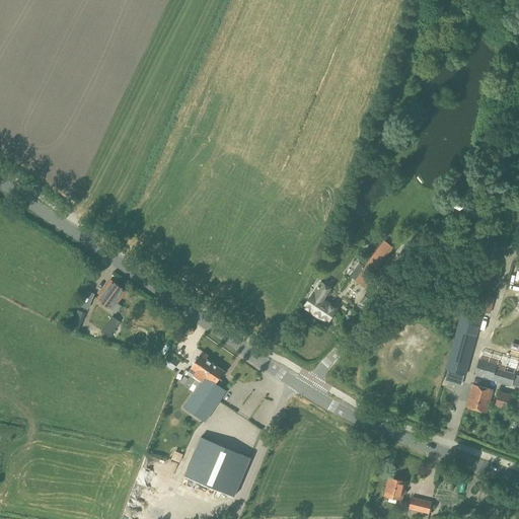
[(408,73),(409,63),(400,62),(399,72),(408,73)]
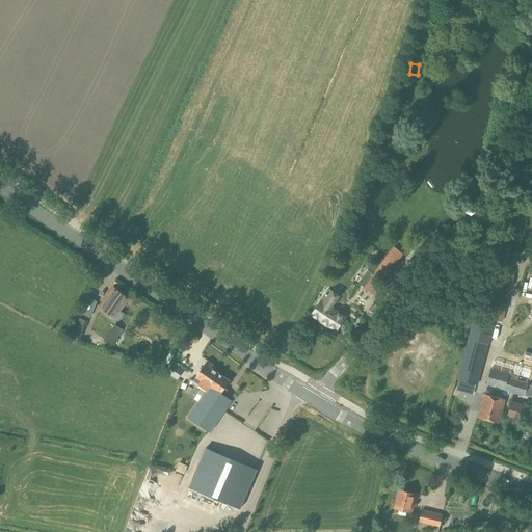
[(364,287),(364,288),(373,295),(392,270),(403,255),(387,242),(367,268),(369,269),(358,284),(364,287)]
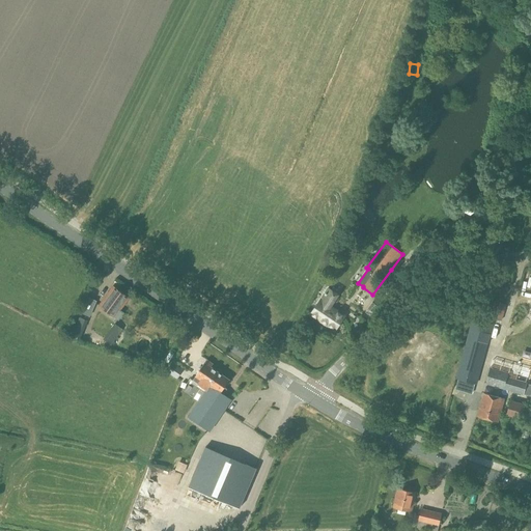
[(357,285),(347,292),(361,308),(370,301),(357,285)]
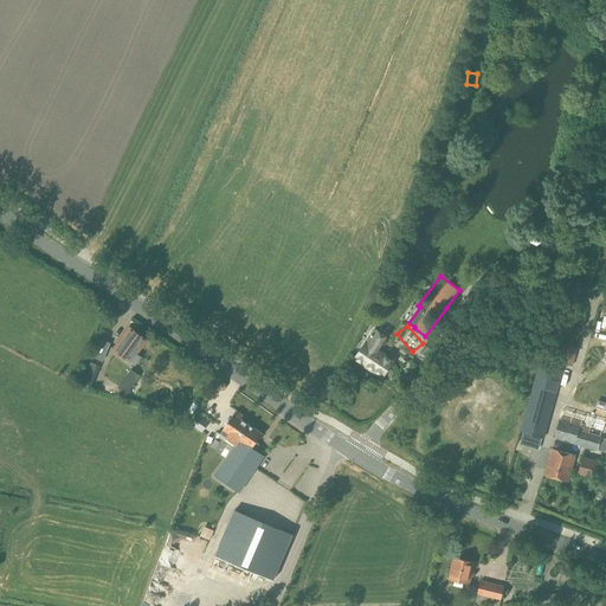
[(130,327),(114,349),(130,362),(147,340),(130,327)]
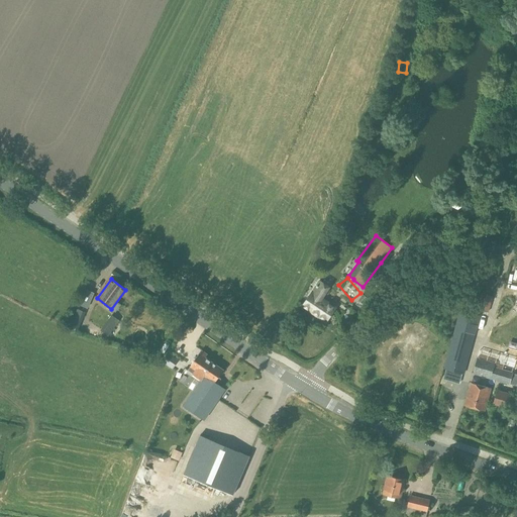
[(317,285),(327,291),(329,287),(320,281),(317,285)]
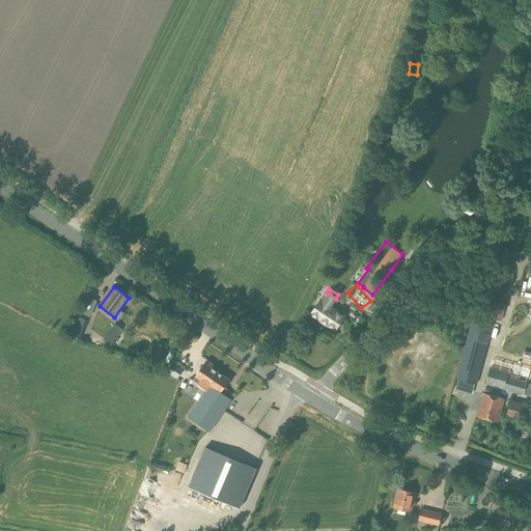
[(331,307),(336,299),(326,292),(312,314),(335,330),(344,315),(331,307)]
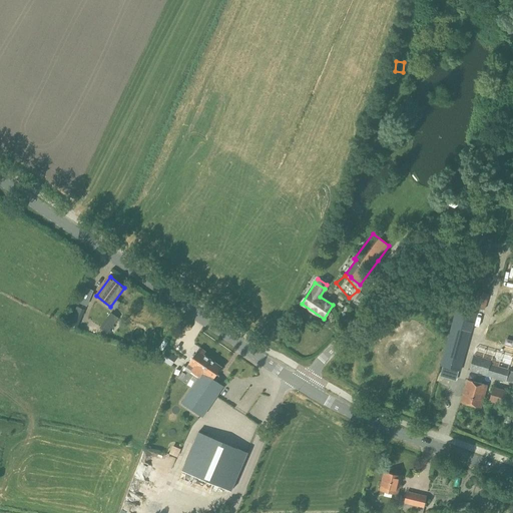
[(94,291),(85,287),(78,302),(87,306),(94,291)]
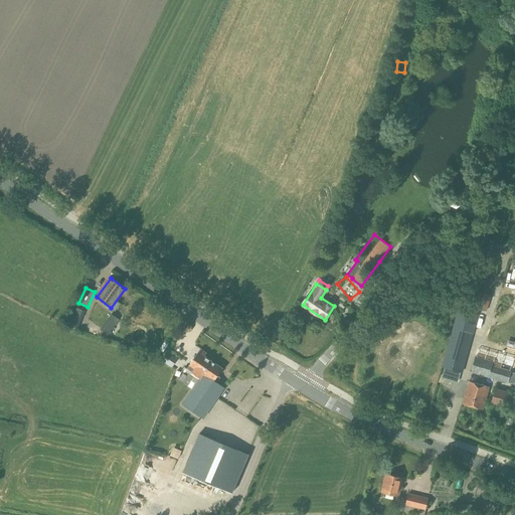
[(491,296),(479,292),(474,308),(487,311),(491,296)]
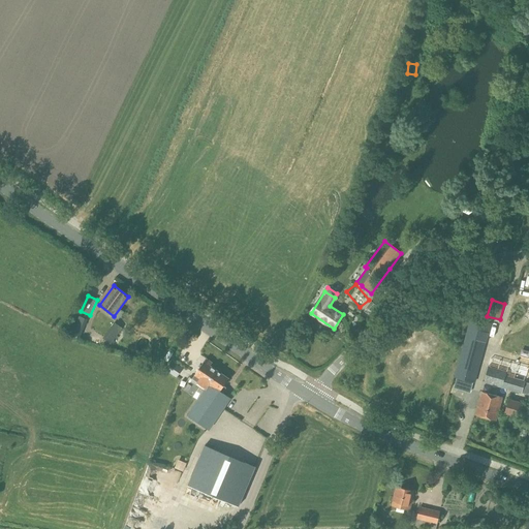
[(78,317),(69,335),(78,338),(85,320),(78,317)]
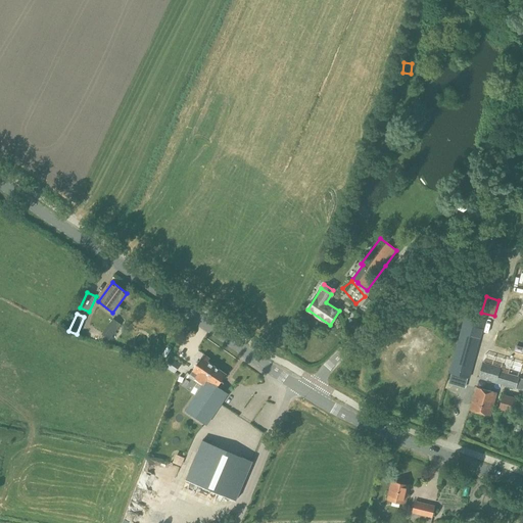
[(466,315),(449,373),(458,375),(469,379),(470,377),(485,320),(466,315)]
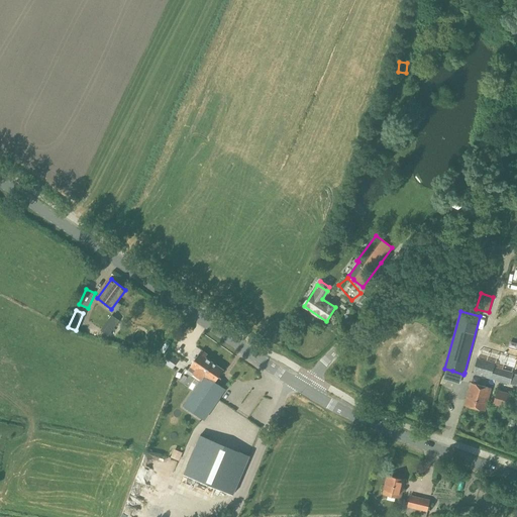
[(109,335),(120,321),(114,317),(103,331),(109,335)]
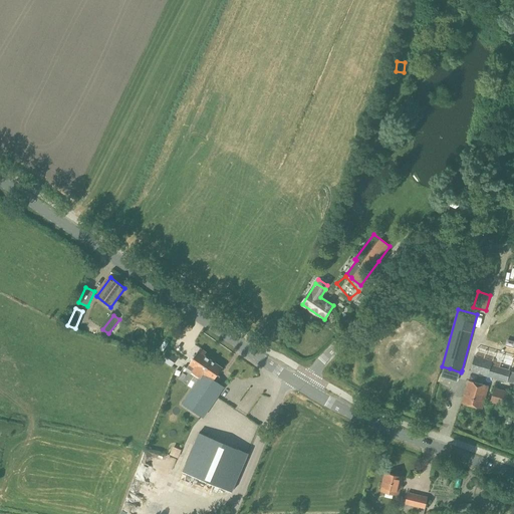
[(511,365),(502,362),(492,360),(494,352),(476,347),(470,371),(507,382),(510,369),(511,365)]
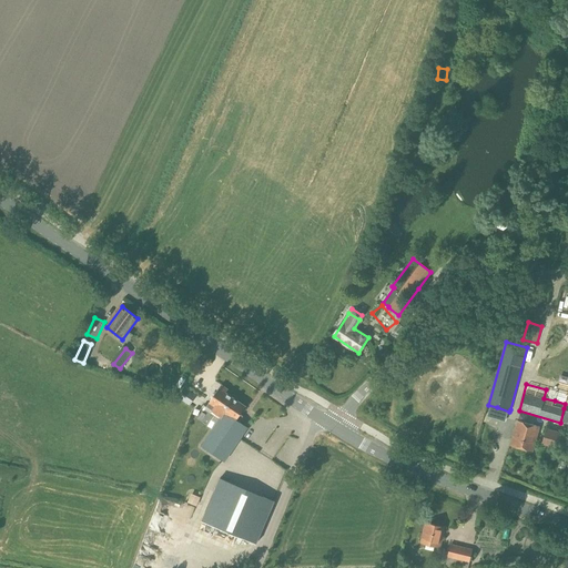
[(212,429),(201,445),(224,462),(247,427),(239,422),(243,416),(241,414),(245,406),(225,393),(227,389),(221,385),(210,402),(206,407),(221,417),(212,429)]
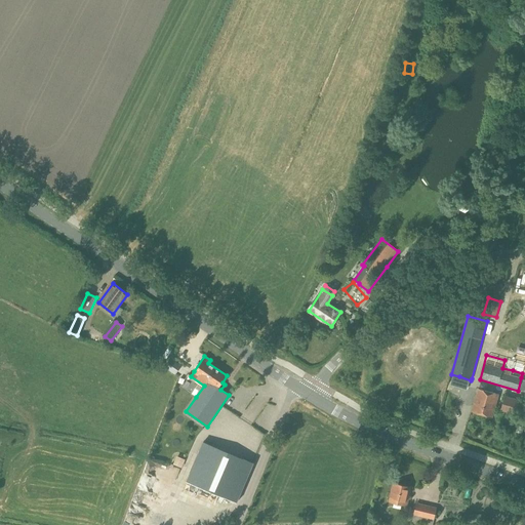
[(164,368),(174,375),(180,366),(169,359),(164,368)]
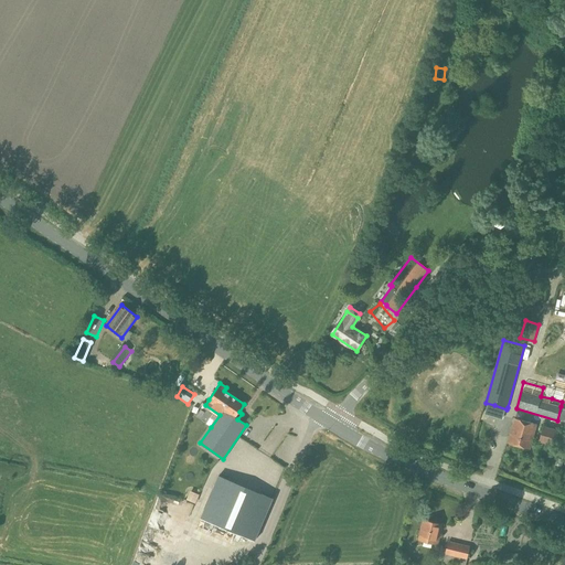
[(503,432),(508,409),(494,407),(490,429),(503,432)]
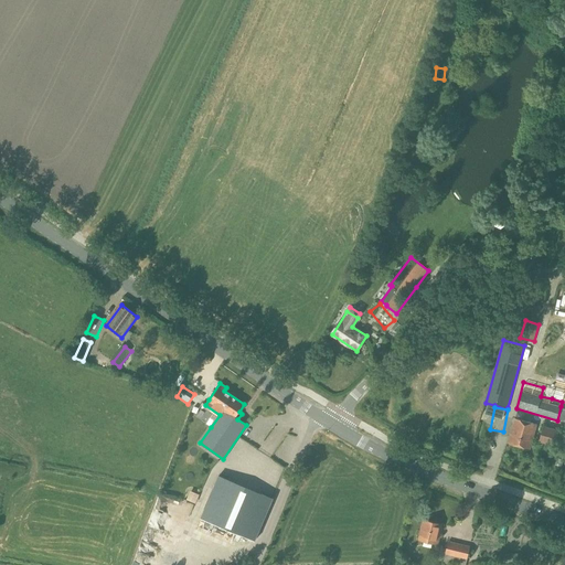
[(509,444),(530,449),(536,425),(515,418),(509,444)]
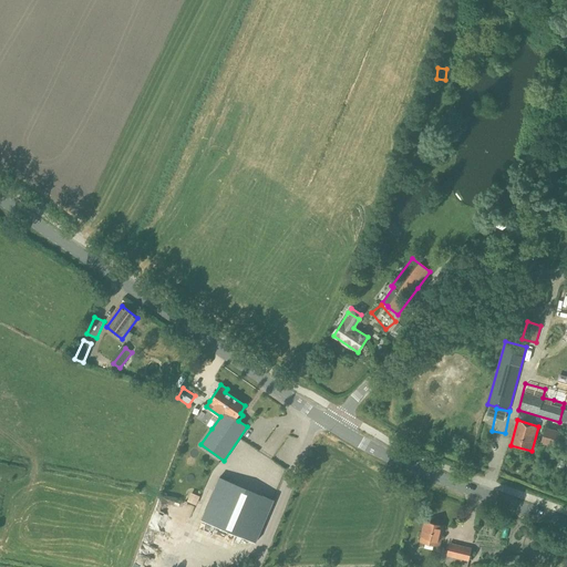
[(543,441),(557,445),(562,432),(546,428),(543,441)]
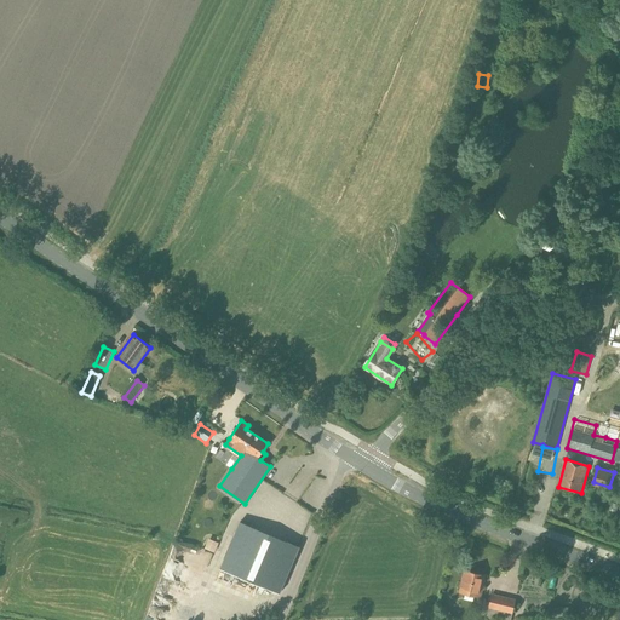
[(280,593),(299,546),(240,522),(220,568),(280,593)]
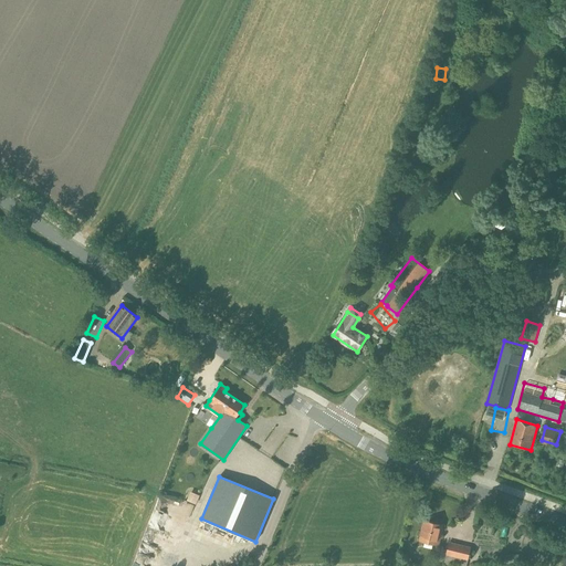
[(182,501),(192,504),(196,494),(187,491),(182,501)]
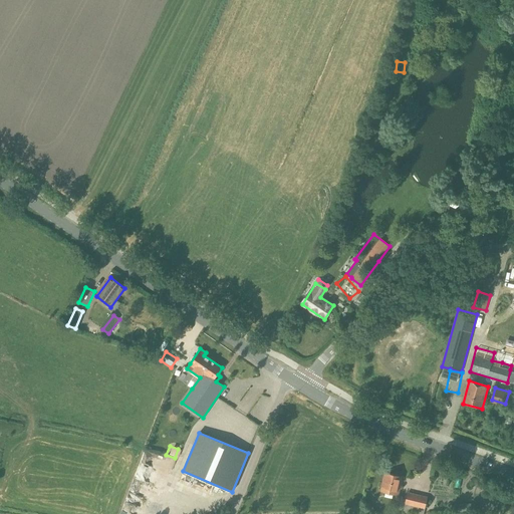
[(158,471),(165,477),(169,472),(162,466),(158,471)]
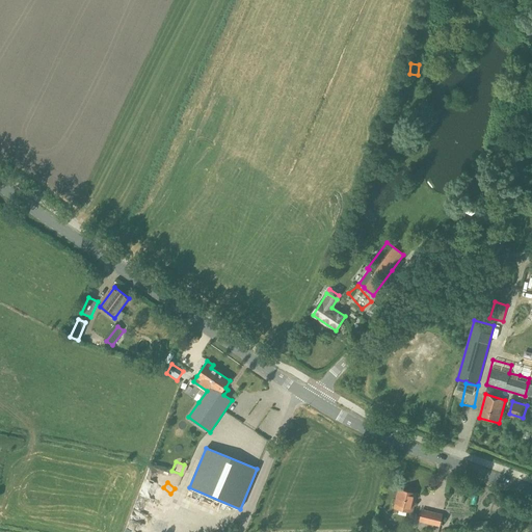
[(417,494),(399,489),(394,509),(411,513),(417,494)]
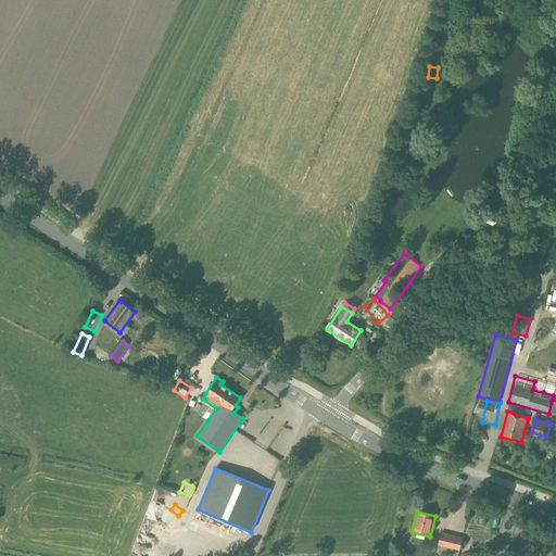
[(465,514),(464,532),(470,532),(470,536),(494,536),(494,526),(489,526),(489,514),(465,514)]
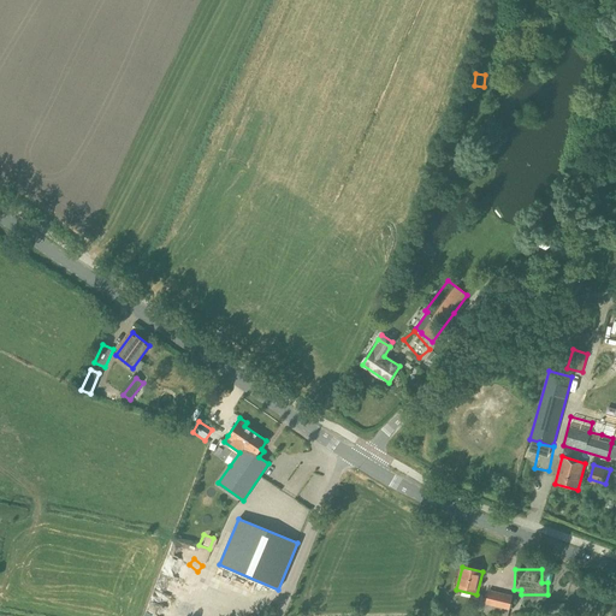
[(513,596),(489,590),(485,604),(509,610),(513,596)]
